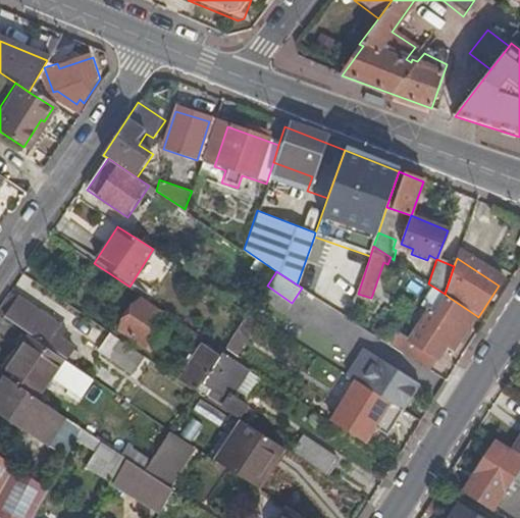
[(8,295),(0,307),(0,314),(53,350),(52,352),(64,360),(66,361),(72,351),(59,342),(65,332),(8,295)]
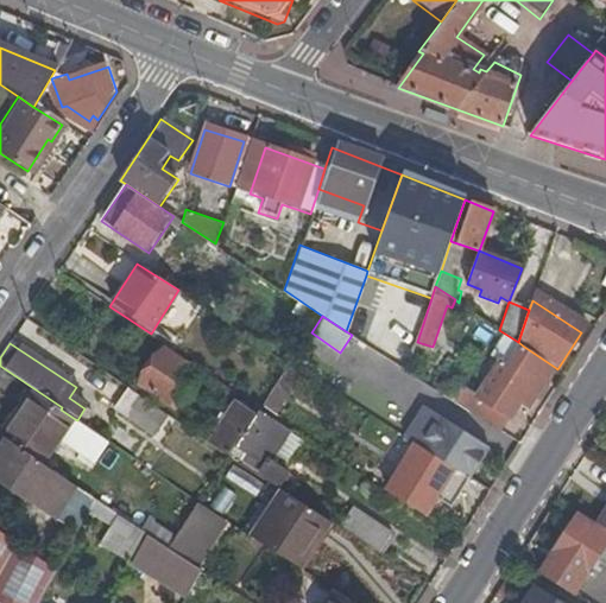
[(196,368),(161,344),(138,379),(174,402),(196,368)]
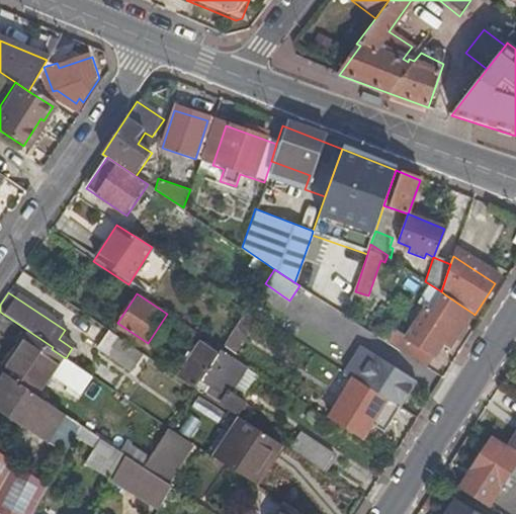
[(474,314),(446,295),(433,316),(447,326),(437,340),(449,348),(474,314)]
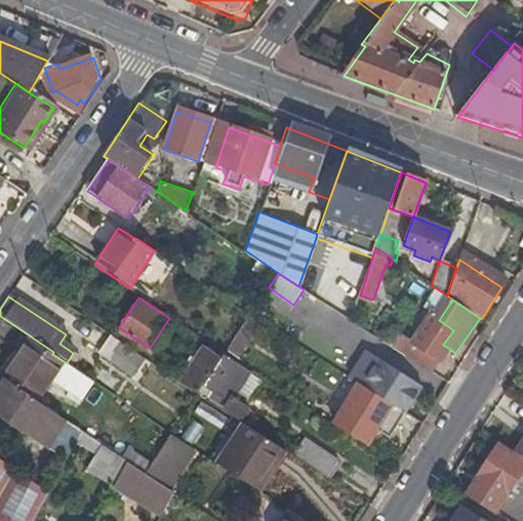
[(250,361),(260,326),(245,322),(235,356),(250,361)]
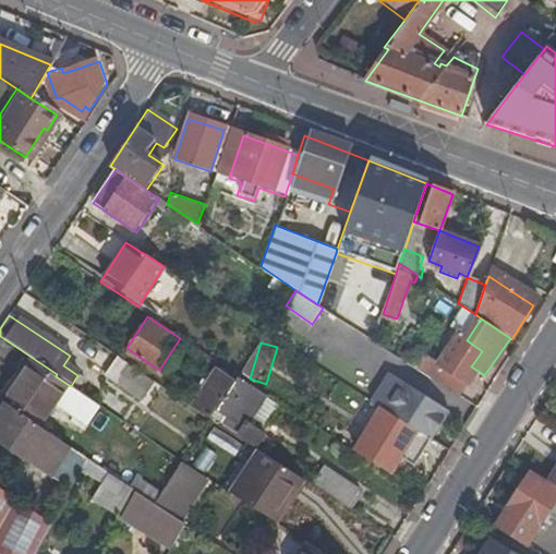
[(231,374),(234,370),(194,344),(188,352),(191,359),(206,369),(209,363),(214,366),(216,363),(231,374)]
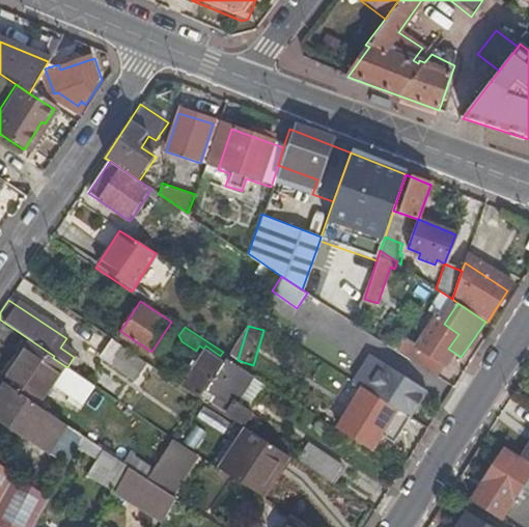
[(147,362),(111,338),(100,355),(136,379),(147,362)]
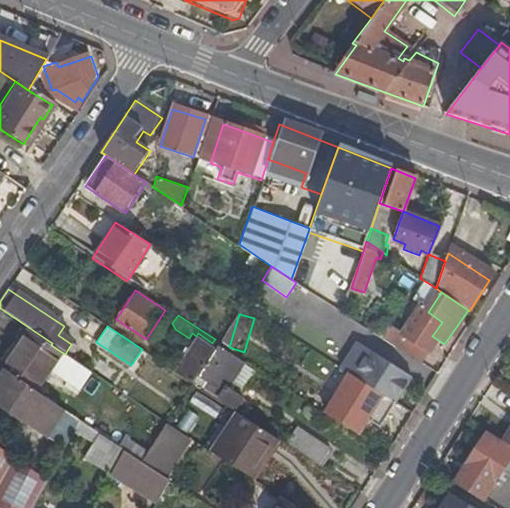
[(51,345),(30,331),(5,368),(8,370),(39,390),(63,353),(51,345)]
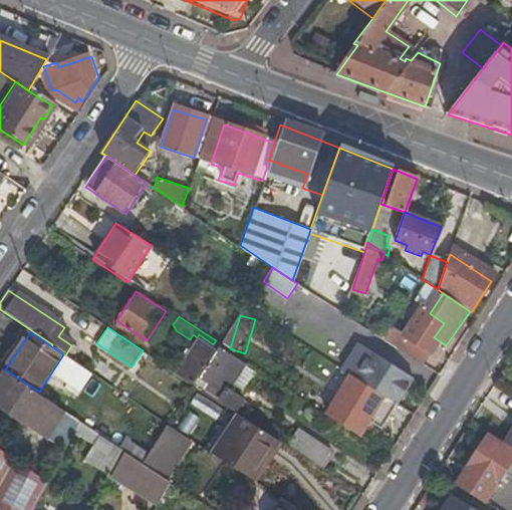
[(194,380),(217,346),(213,344),(199,334),(197,337),(177,368),(194,380)]
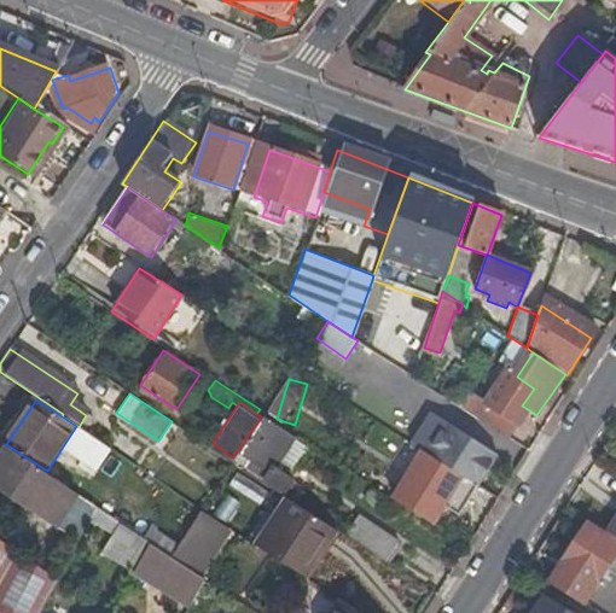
[(433,413),(412,443),(425,453),(426,453),(446,422),(433,413)]
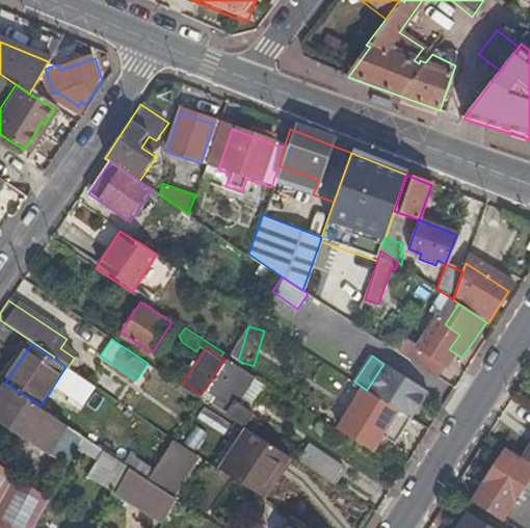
[(252,371),(233,359),(208,396),(242,418),(249,406),(235,396),(252,371)]
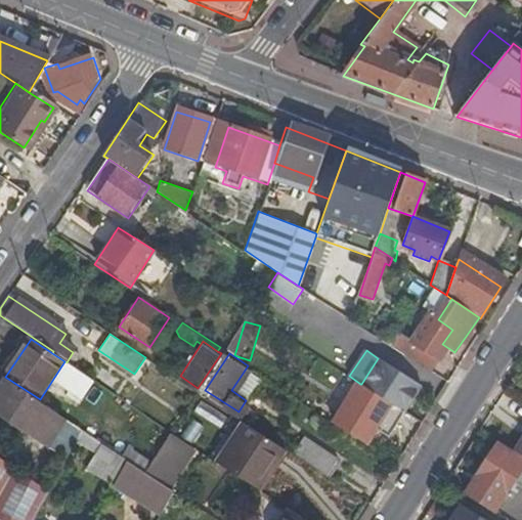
[(378,358),(361,384),(379,395),(404,413),(422,386),(378,358)]
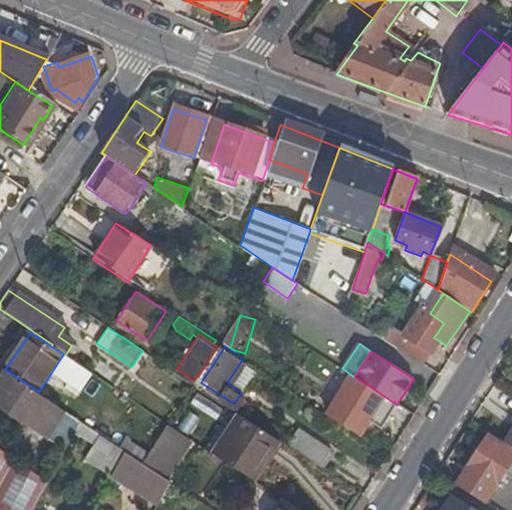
[(39,392),(8,371),(0,385),(0,410),(63,452),(78,424),(80,420),(39,392)]
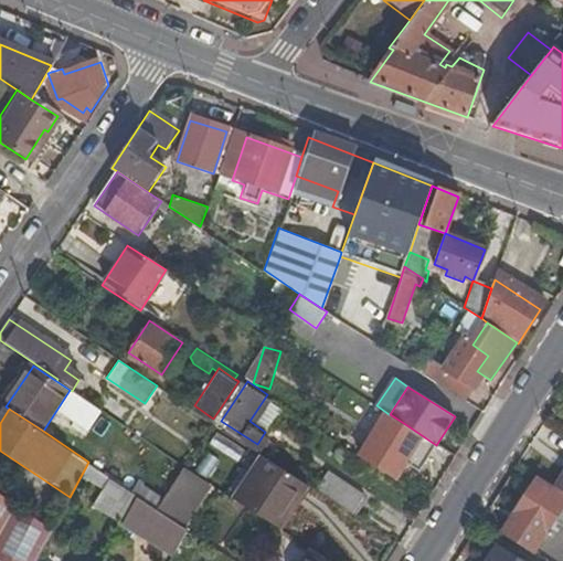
[(394,450),(409,426),(390,414),(389,414),(361,456),(375,465),(388,445),(394,450)]
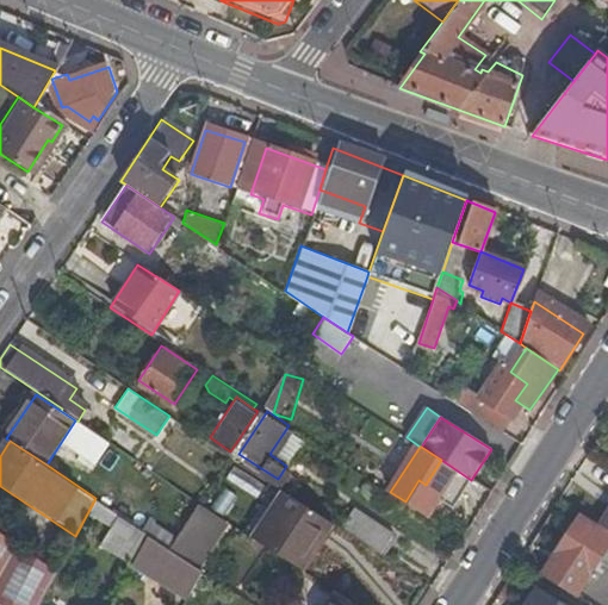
[(471,480),(441,460),(426,485),(419,480),(405,501),(442,525),(472,480),(471,480)]
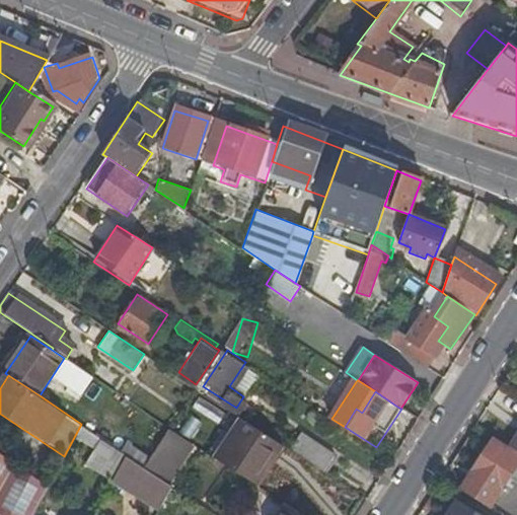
[(201,401),(196,414),(221,427),(227,415),(201,401)]
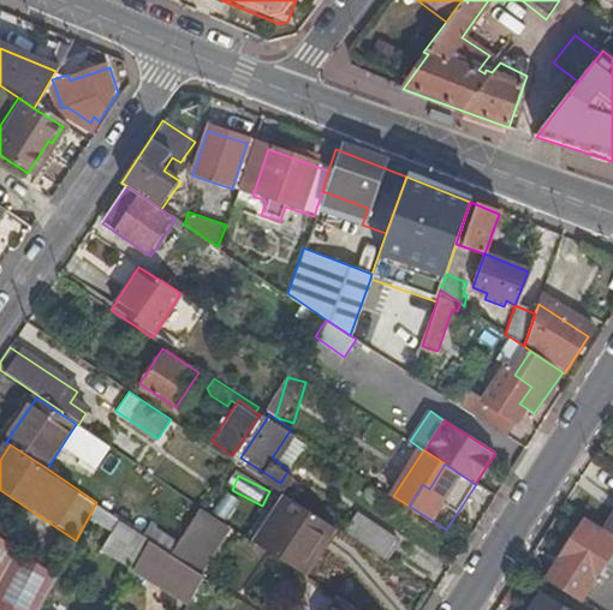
[(317,581),(346,531),(289,497),(260,548),(317,581)]
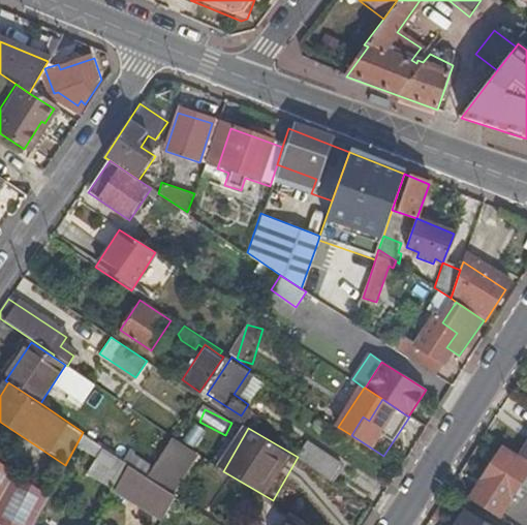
[(129,462),(83,432),(81,436),(101,450),(92,465),(119,483),(129,462)]
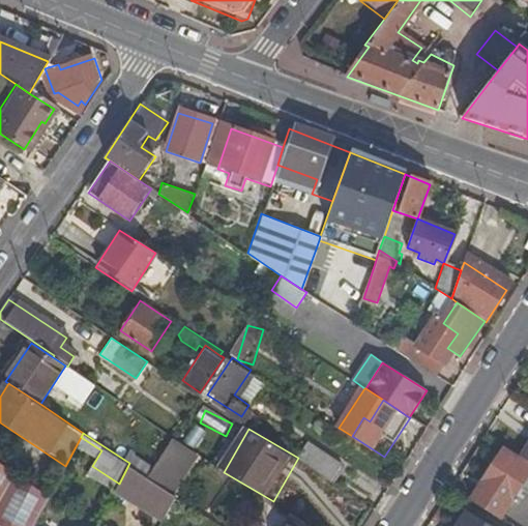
[(309,442),(298,460),(331,481),(343,465),(309,442)]
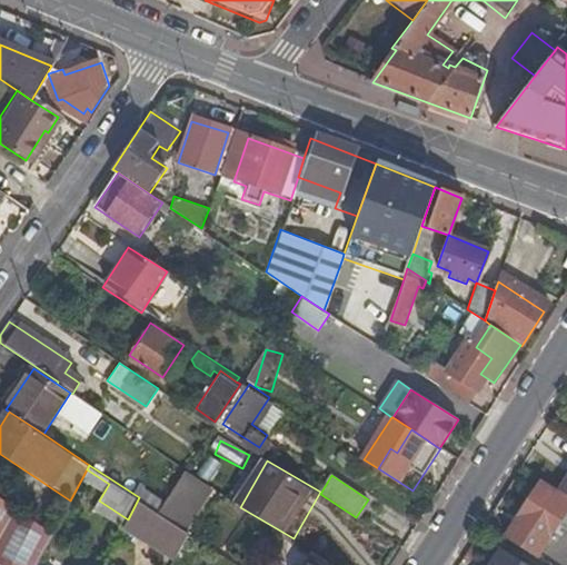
[(566,502),(539,484),(505,538),(539,561),(566,516),(566,502)]
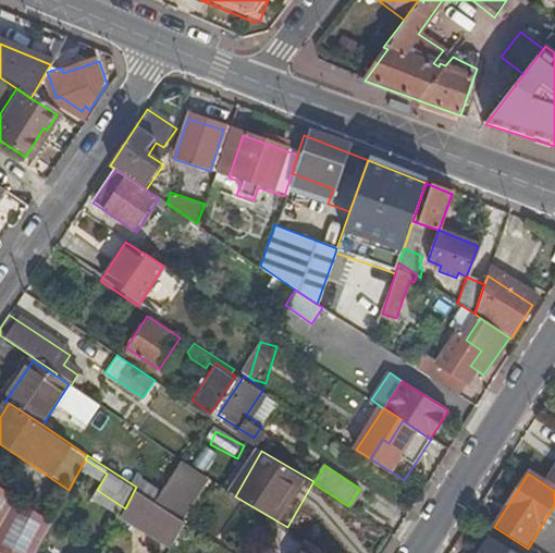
[(167,480),(155,499),(169,508),(181,490),(167,480)]
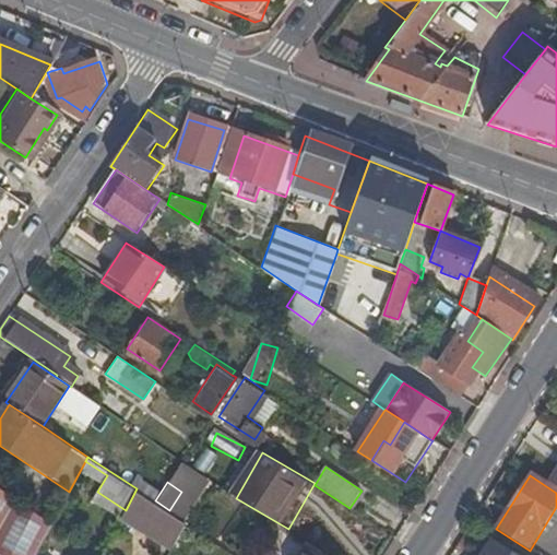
[(155,500),(137,488),(126,510),(120,522),(172,552),(187,521),(169,510),(155,500)]
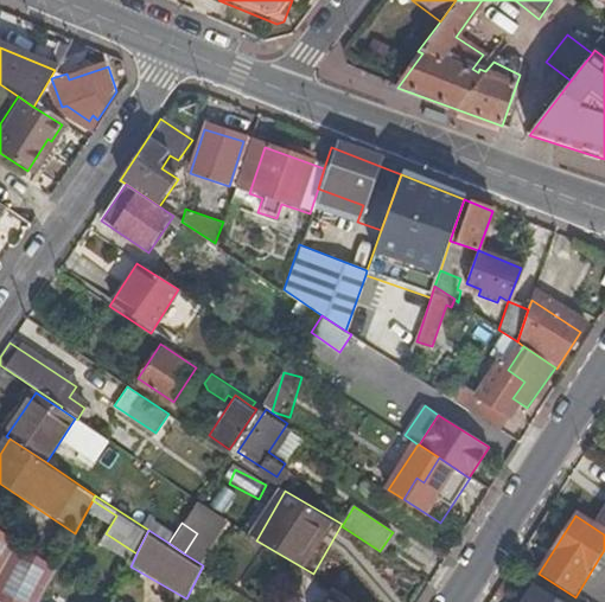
[(38,601),(55,571),(0,533),(0,601),(38,601)]
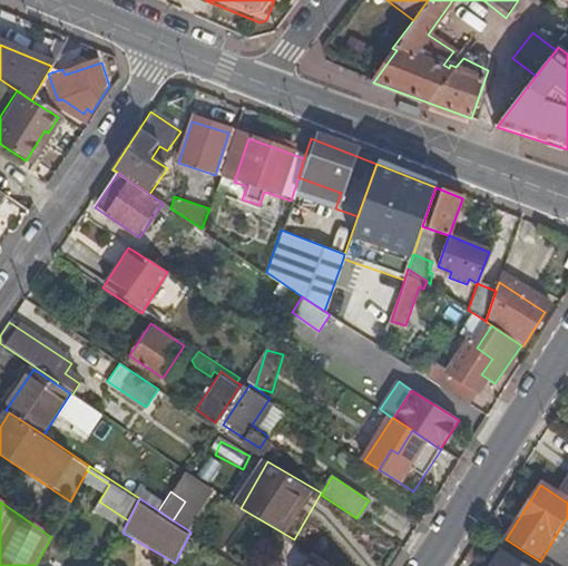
[(237,521),(208,503),(192,528),(221,546),(237,521)]
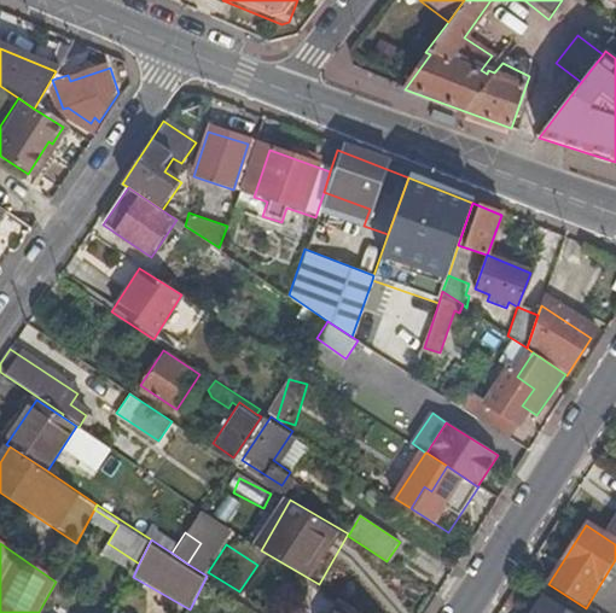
[(564,612),(545,600),(536,612),(564,612)]
